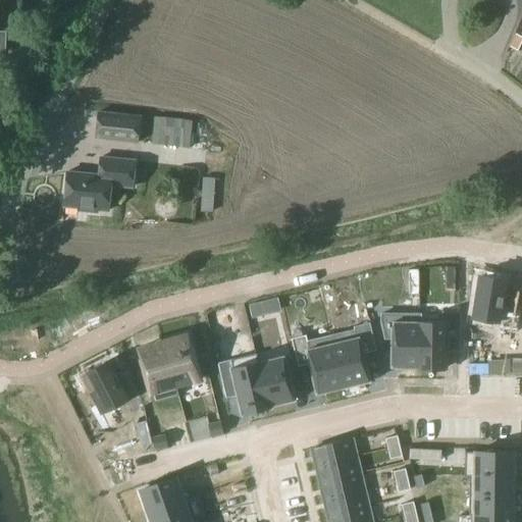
[(0,0),(0,54),(4,50),(5,49),(6,40),(13,40),(14,0),(0,0)]
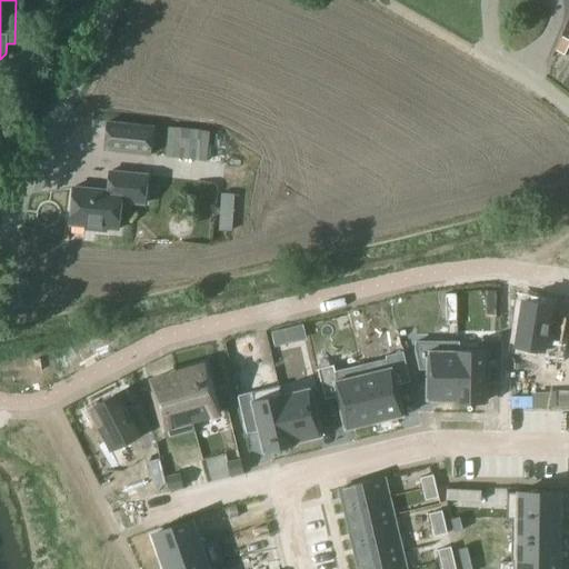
[(563,56),(568,43),(568,41),(561,38),(555,52),(563,56)]
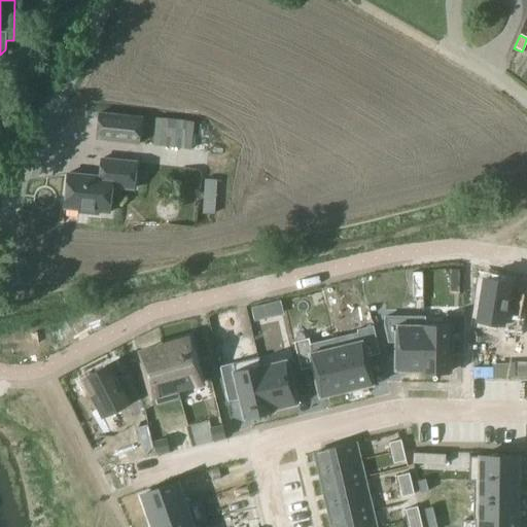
[(137,145),(140,118),(99,114),(96,141),(137,145)]
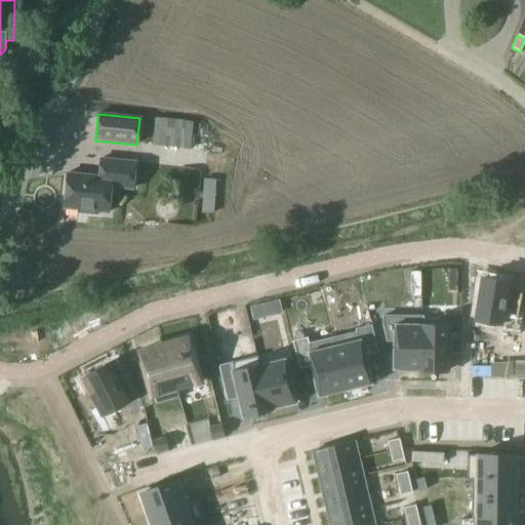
[(144,146),(175,150),(179,122),(148,117),(144,146)]
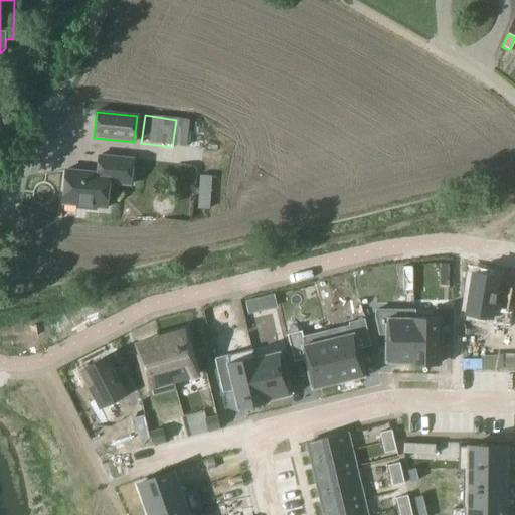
[(130,186),(133,160),(99,157),(97,174),(65,171),(61,204),(62,205),(63,203),(76,204),(76,208),(95,210),(95,208),(106,209),(109,184),(130,186)]
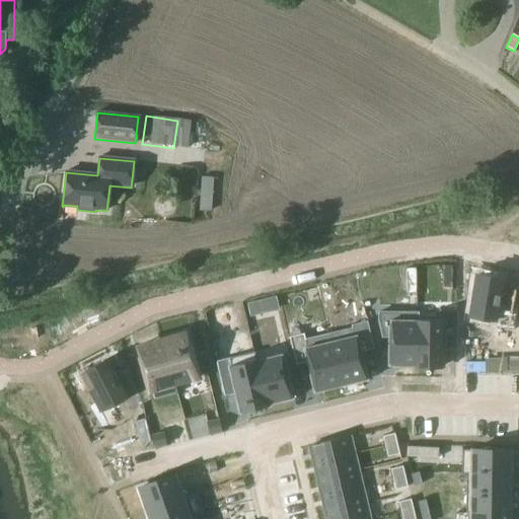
[(214,202),(212,175),(193,176),(195,203),(214,202)]
